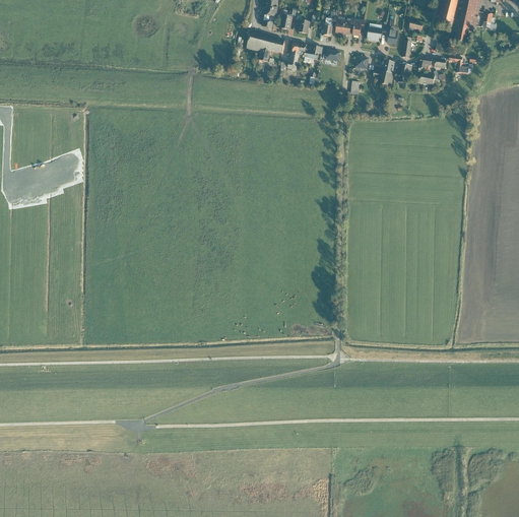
[(265,0),(263,14),(276,16),(279,0),(265,0)]
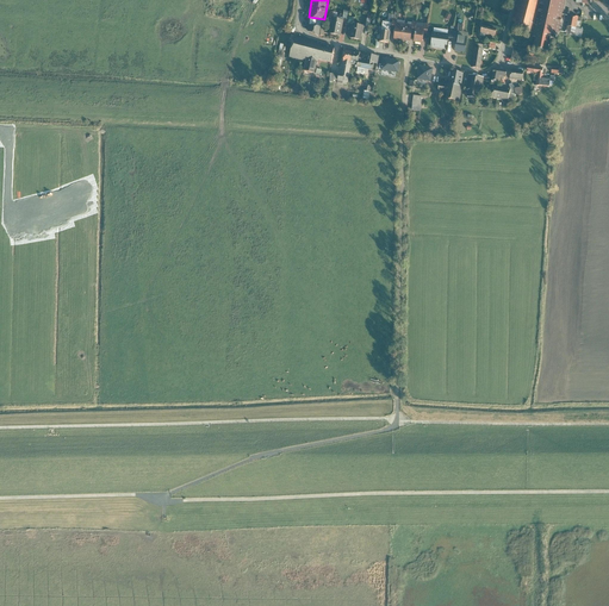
[(513,22),(530,27),(538,0),(515,0),(511,17),(514,18),(513,22)]
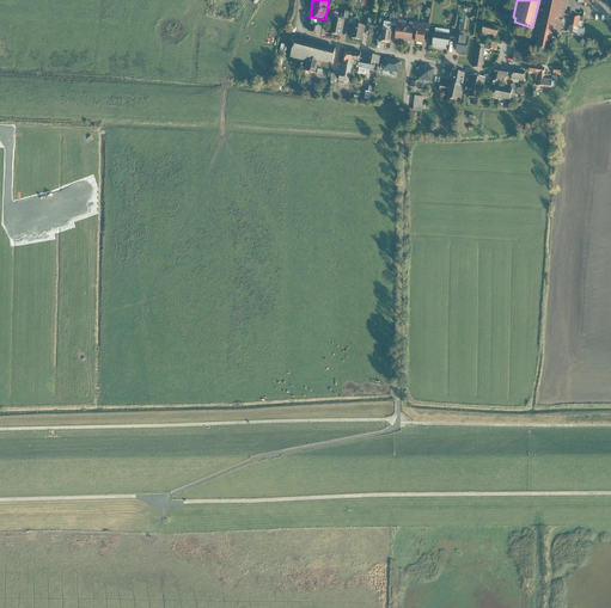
[(539,0),(535,31),(539,32),(537,44),(550,47),(553,35),(558,36),(564,0),(539,0)]
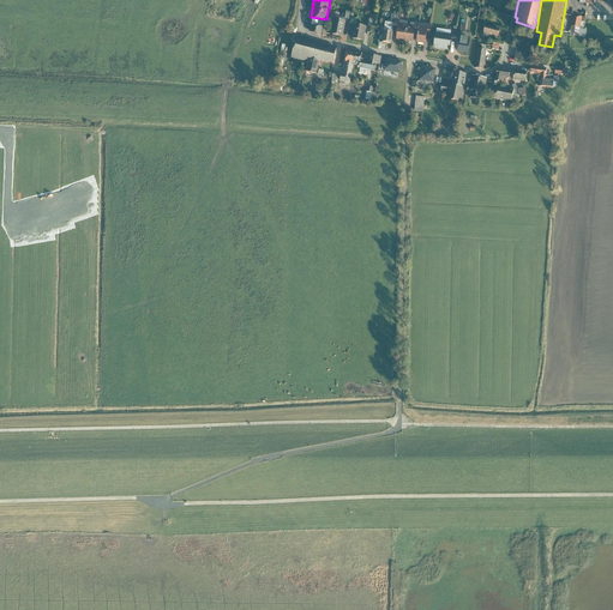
[(580,14),(570,12),(569,18),(570,18),(570,23),(578,25),(580,14)]
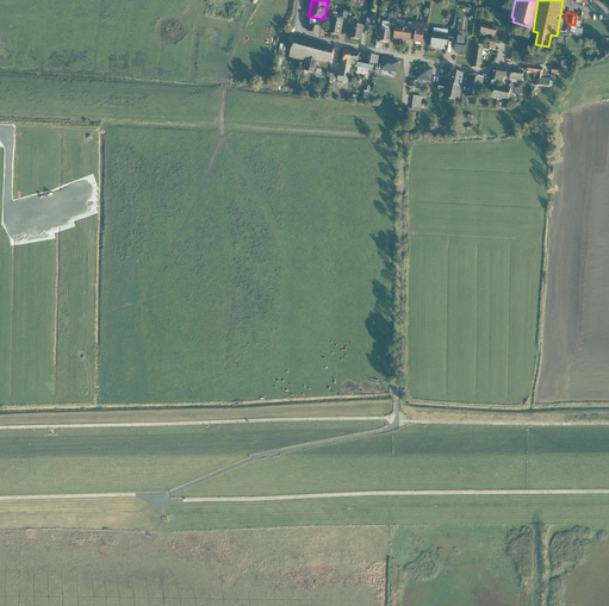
[(343,19),(330,17),(327,32),(340,35),(343,19)]
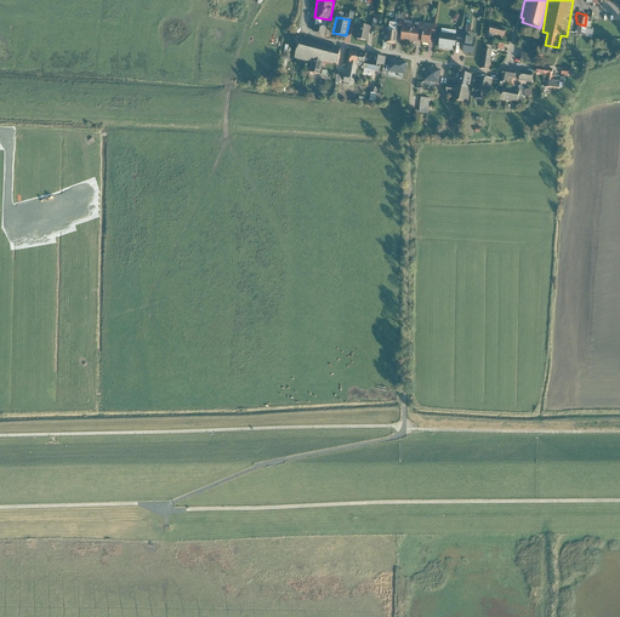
[(409,39),(410,23),(403,22),(403,18),(398,17),(397,28),(400,28),(399,39),(409,39)]
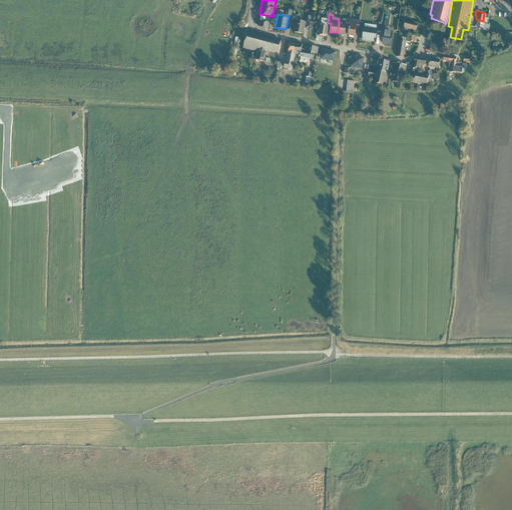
[(319,25),(327,26),(328,18),(321,16),(319,25)]
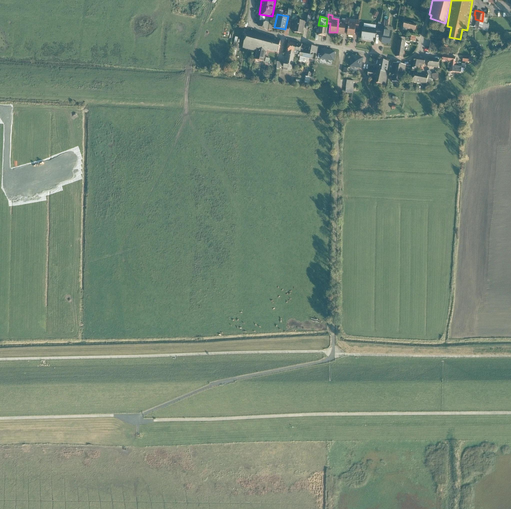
[(347,23),(348,17),(345,16),(344,19),(338,19),(337,32),(344,33),(345,23),(347,23)]
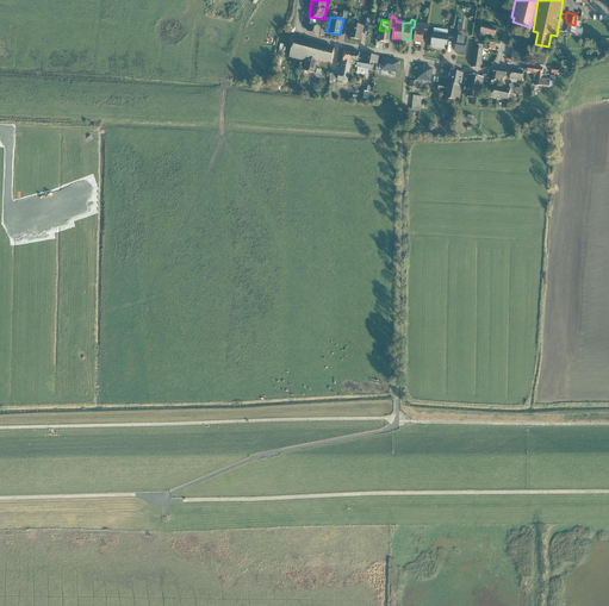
[(364,24),(348,22),(346,32),(350,32),(350,38),(361,39),(364,24)]
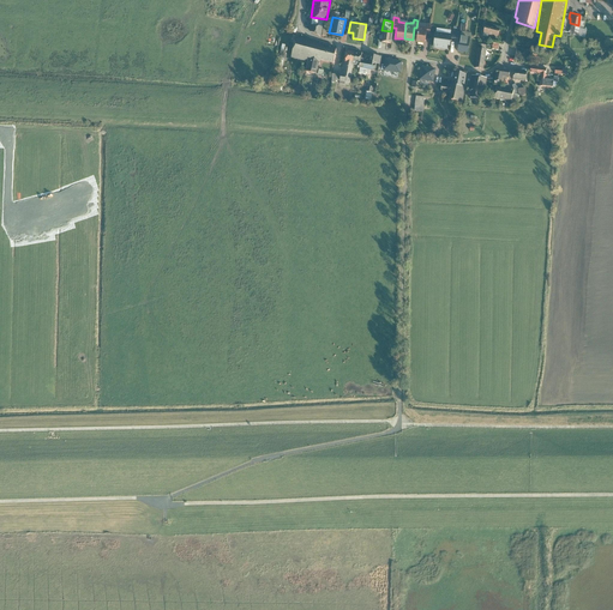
[(426,25),(418,24),(416,38),(424,40),(425,29),(430,30),(430,23),(426,22),(426,25)]
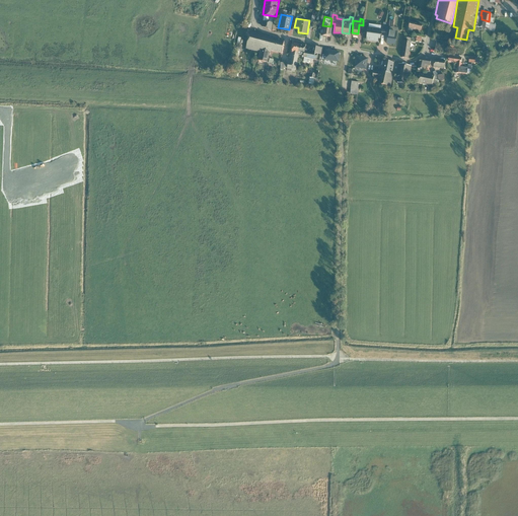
[(489,21),(482,19),(479,27),(488,28),(489,22),(489,21)]
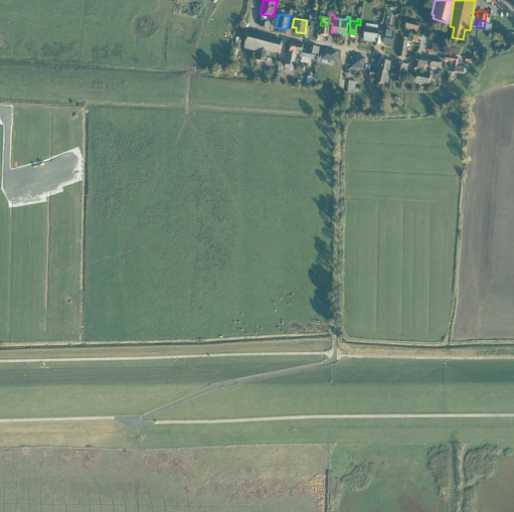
[(270,21),(260,20),(259,25),(265,28),(268,29),(270,21)]
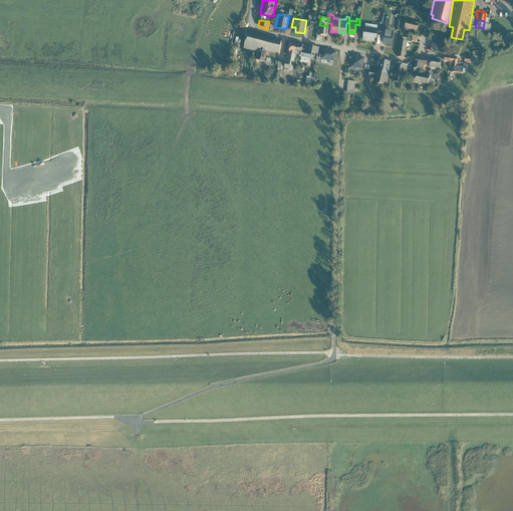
[(418,22),(405,20),(404,26),(417,29),(418,22)]
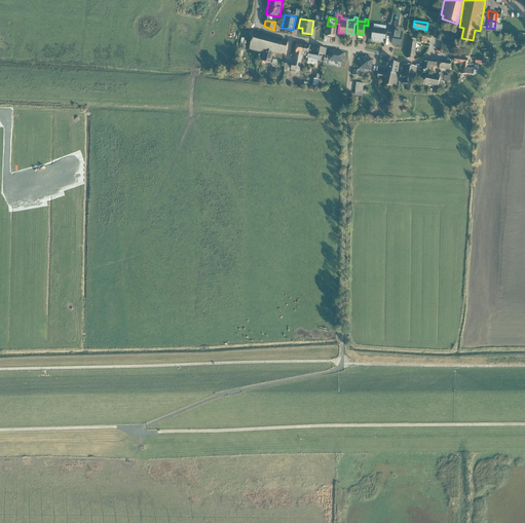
[(402,27),(386,24),(385,28),(385,33),(391,34),(390,42),(400,44),(402,27)]
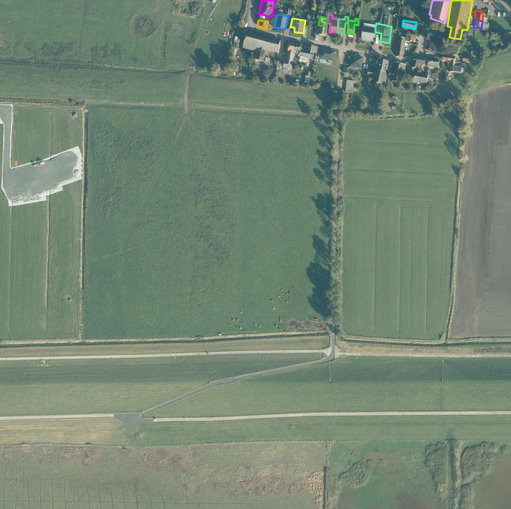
[(326,26),(318,25),(317,34),(325,35),(326,26)]
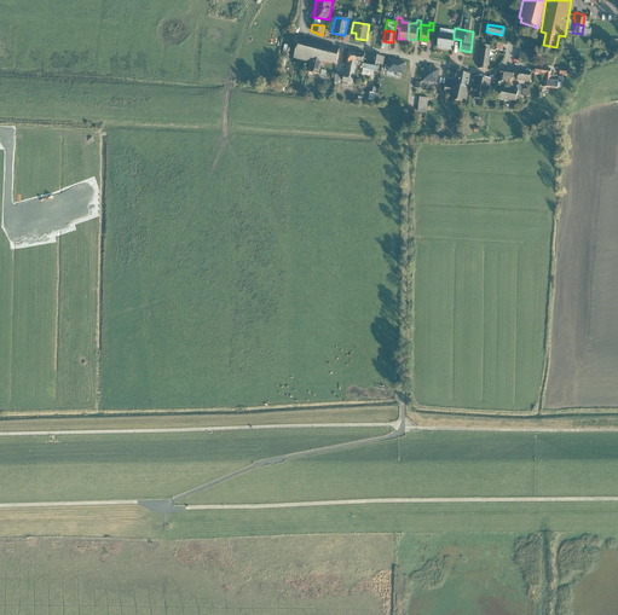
[(454,33),(438,30),(435,46),(450,48),(450,45),(452,45),(454,39),(454,33)]
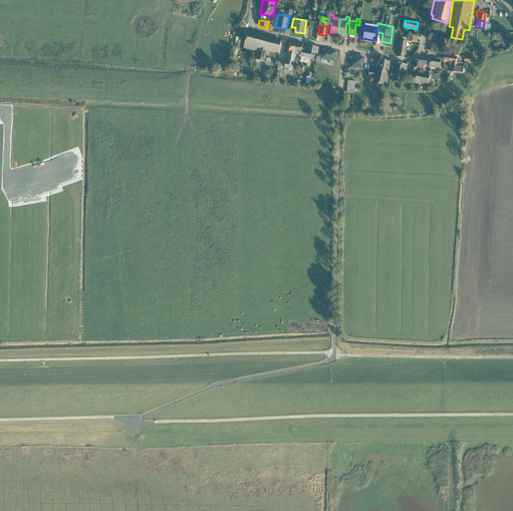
[(270,34),(247,29),(243,46),(256,49),(254,58),(264,61),(266,49),(277,52),(280,40),(275,39),(275,37),(269,36),(270,34)]
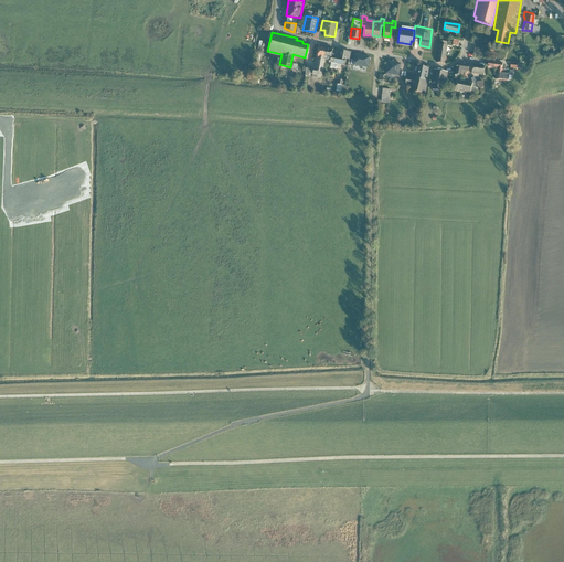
[(447,44),(438,43),(436,61),(444,62),(447,44)]
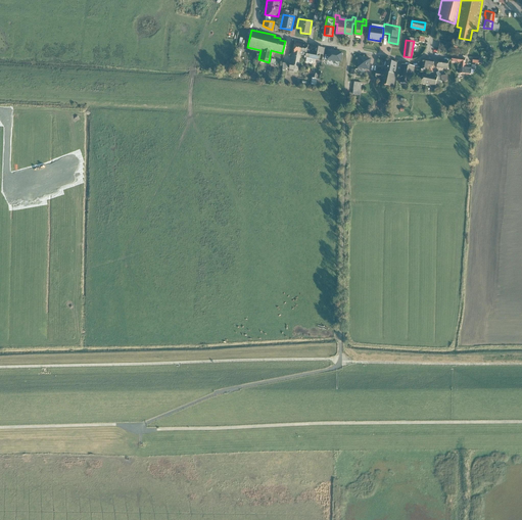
[(449,41),(439,40),(438,50),(448,51),(449,41)]
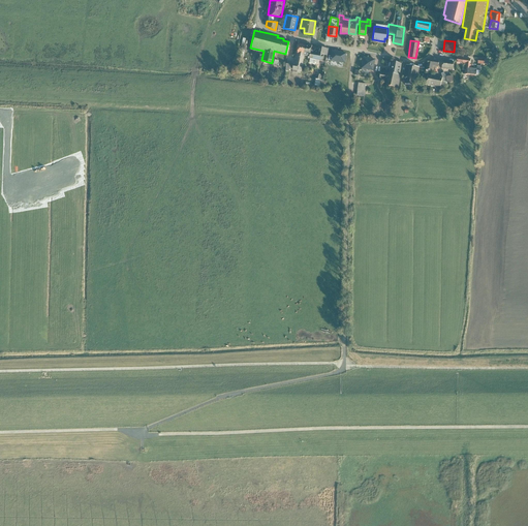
[(310,44),(298,42),(296,53),(294,53),(292,64),(291,68),(301,70),(303,55),(309,56),(309,51),(310,44)]
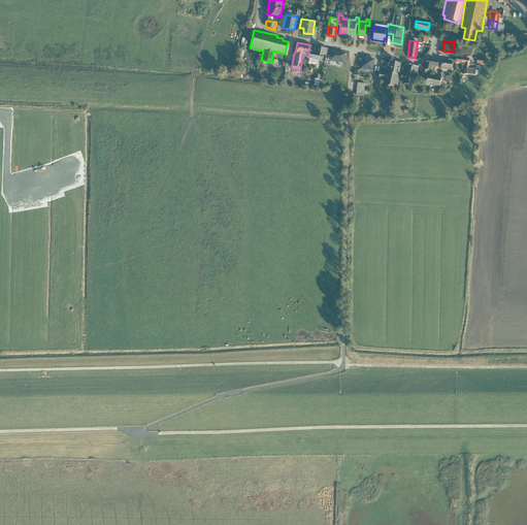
[(326,47),(317,46),(316,53),(308,51),(308,56),(307,58),(308,58),(307,63),(317,64),(318,60),(321,61),(322,54),(325,55),(326,47)]
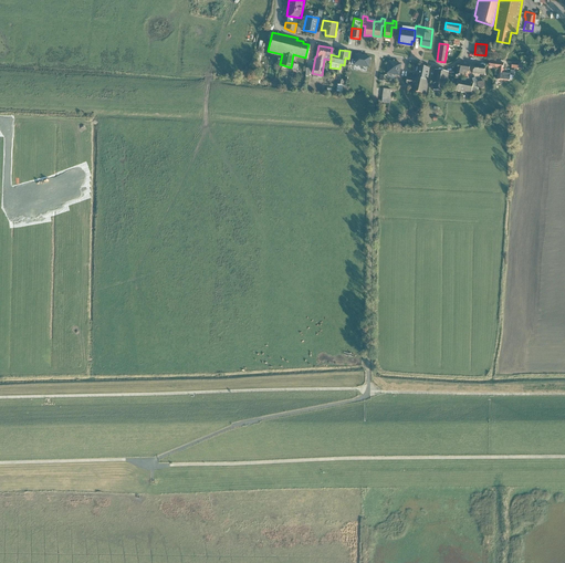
[(368,55),(359,53),(358,60),(357,60),(356,66),(368,69),(369,62),(367,62),(368,55)]
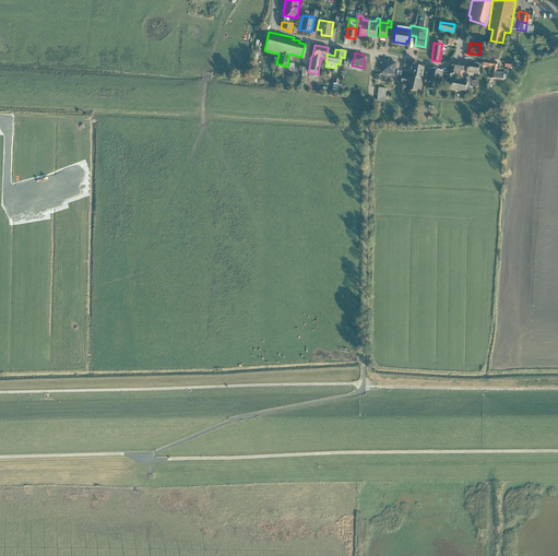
[(498,59),(483,58),(482,66),(490,67),(490,69),(487,69),(487,73),(490,73),(489,78),(493,78),(494,72),(497,72),(498,59)]
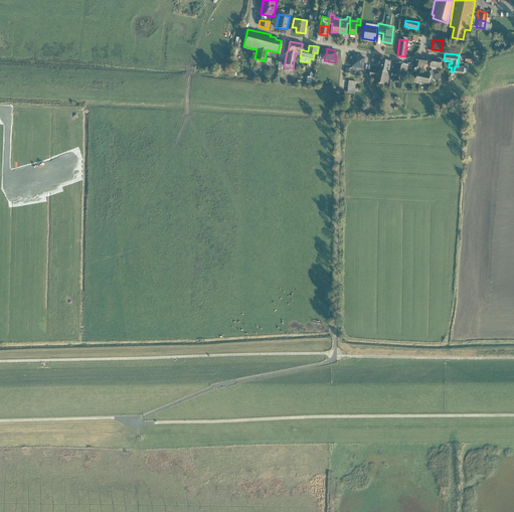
[(364,56),(353,54),(351,65),(363,67),(364,56)]
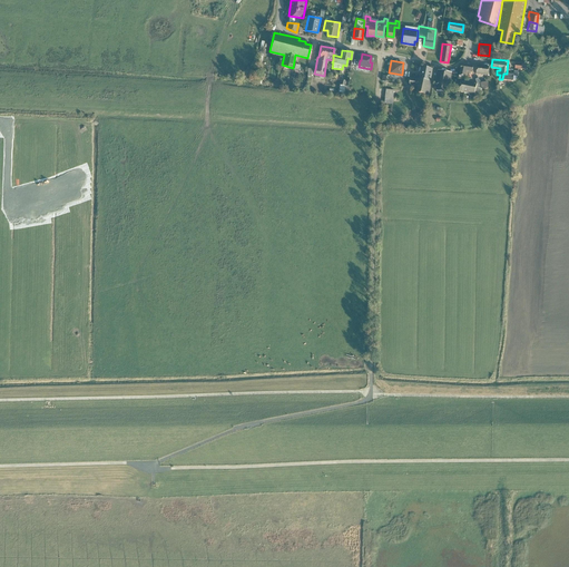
[(472,65),(460,62),(458,75),(466,76),(466,69),(471,70),(472,65)]
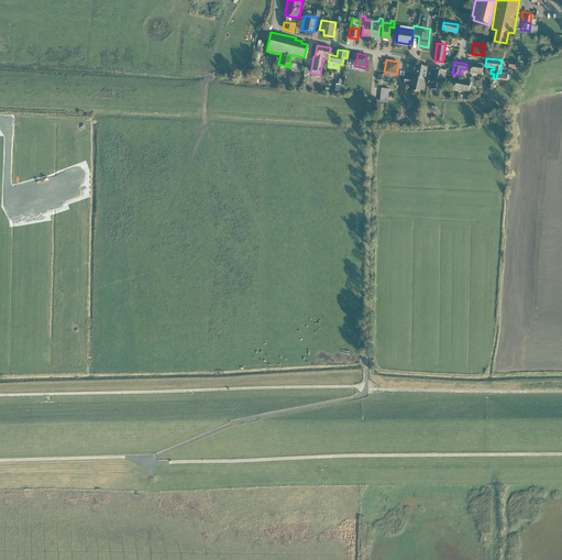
[(483,65),(470,63),(469,72),(482,73),(483,65)]
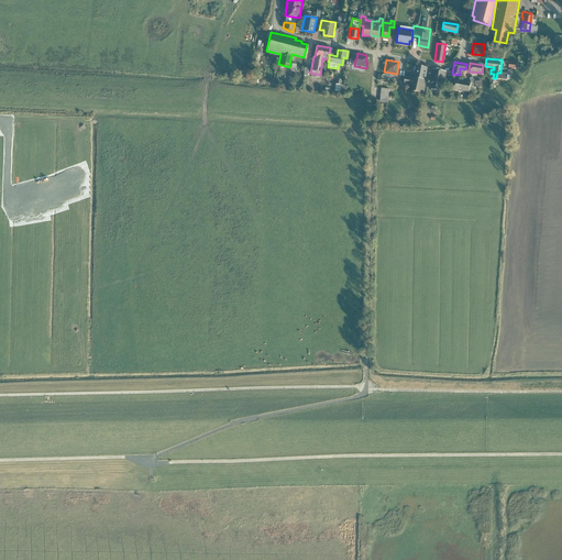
[(415,64),(412,76),(408,75),(407,77),(404,76),(403,83),(408,84),(407,89),(422,92),(425,79),(423,79),(426,66),(415,64)]
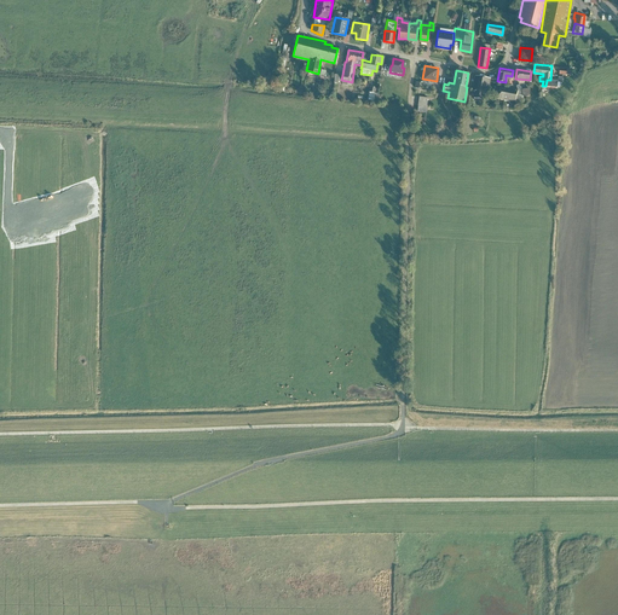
[(491,76),(475,74),(472,90),(474,91),(473,97),(486,99),(491,76)]
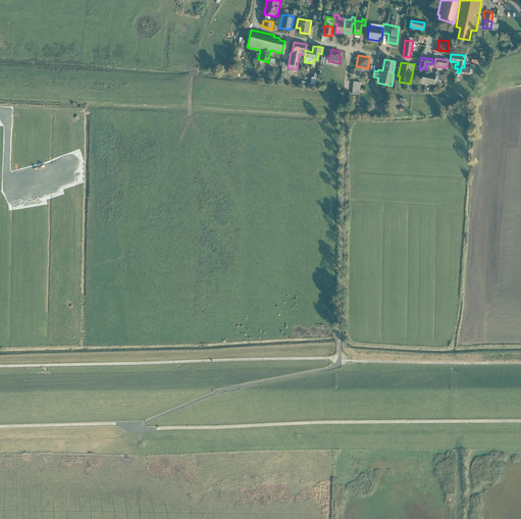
[(426,85),(428,73),(420,72),(419,83),(426,85)]
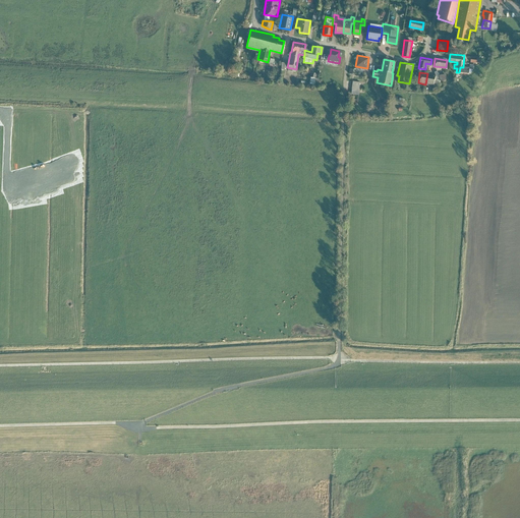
[(432,85),(435,75),(427,73),(425,84),(432,85)]
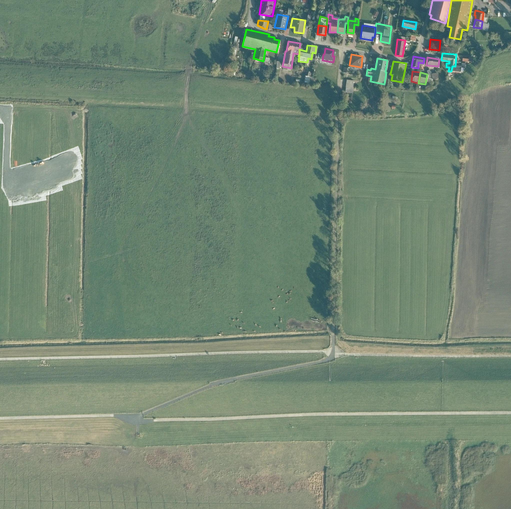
[(353,79),(345,78),(344,91),(351,92),(353,79)]
